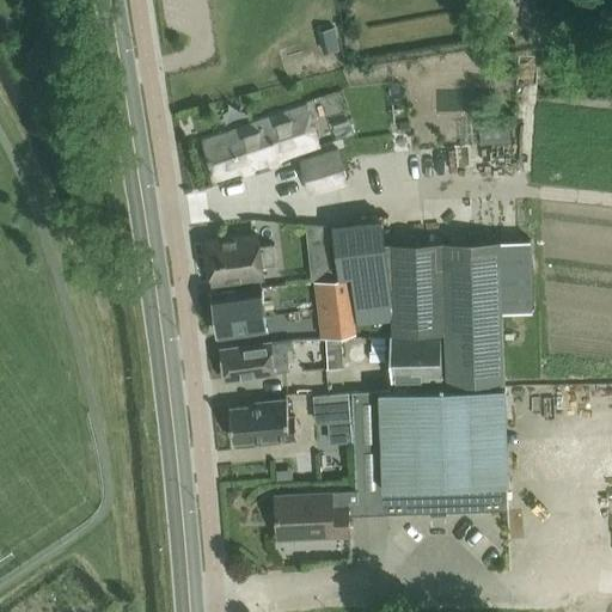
[(554,30),(550,8),(536,11),(539,32),(554,30)]
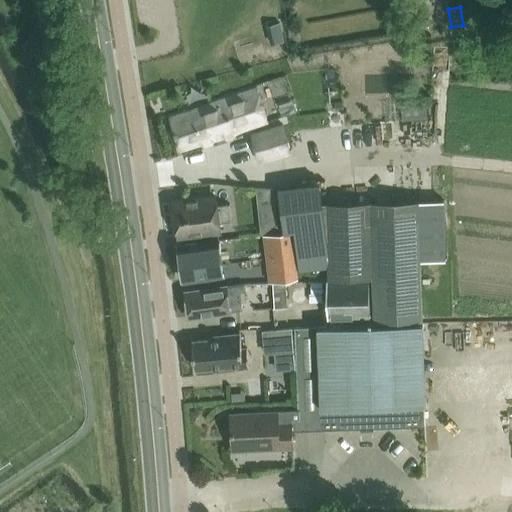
[(237,94),(238,95),(214,103),(225,136),(248,128),(249,130),(268,123),(266,118),(267,116),(260,93),(259,93),(257,87),(237,94)]
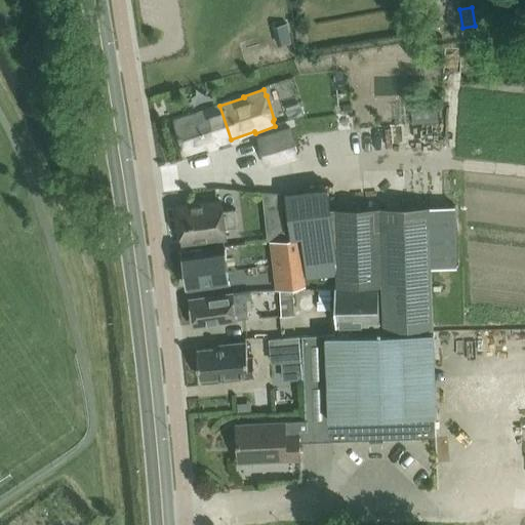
[(437,105),(411,106),(411,123),(437,122),(437,105)]
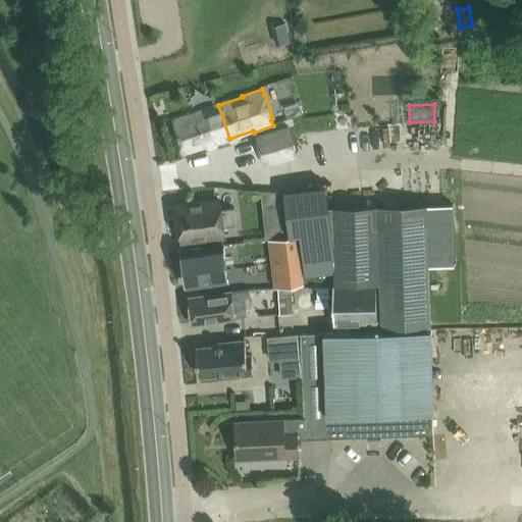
[(229,139),(218,105),(173,119),(185,153),(229,139)]
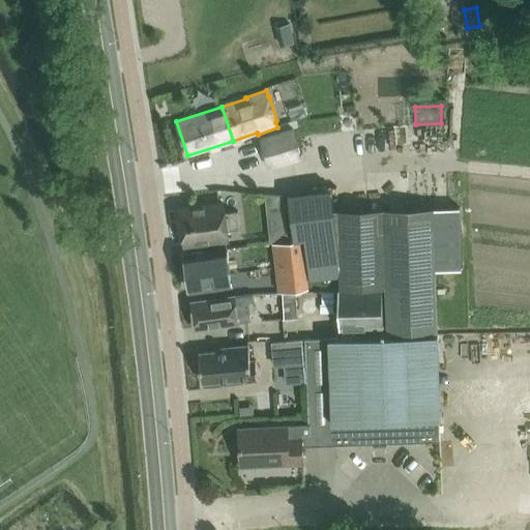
[(361,128),(358,111),(341,114),(344,131),(361,128)]
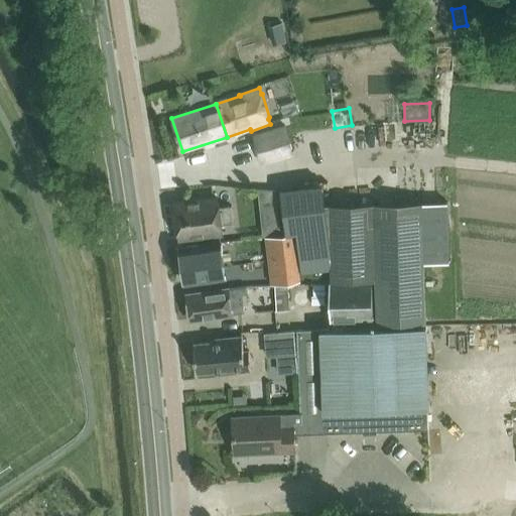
[(294,153),(285,123),(252,133),(261,163),(294,153)]
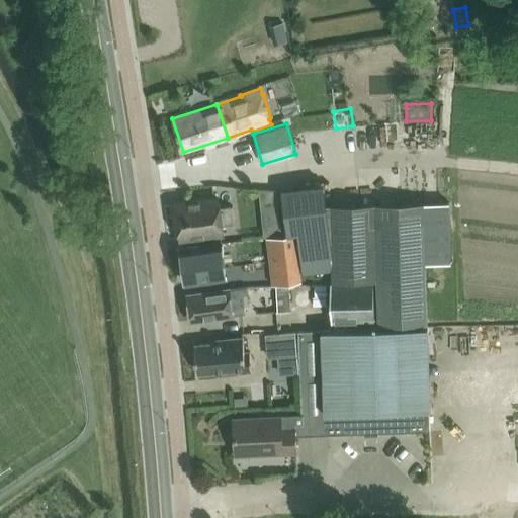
[(281,190),(286,235),(295,234),(297,233),(301,272),(333,269),(335,282),(377,281),(378,326),(427,325),(426,264),(451,263),(449,202),(326,205),(324,187),(281,190)]
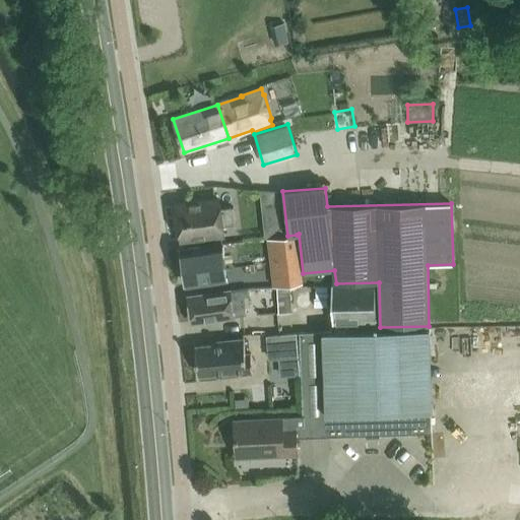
[(278,202),(277,191),(259,190),(261,204),(278,202)]
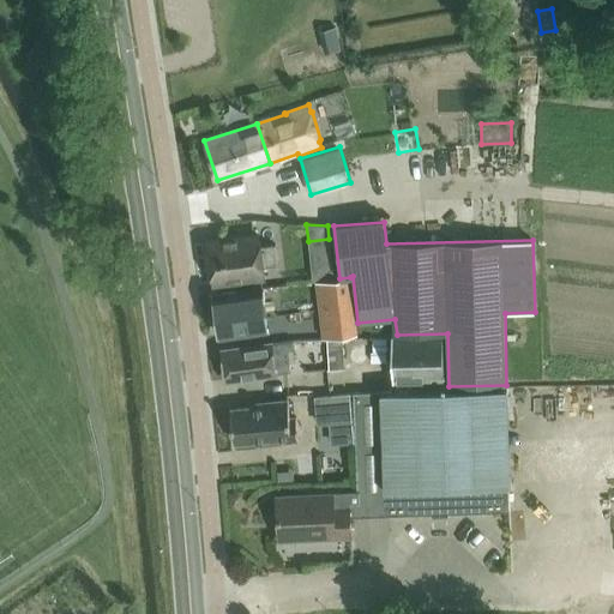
[(264,278),(263,268),(277,265),(275,246),(260,248),(259,236),(209,244),(214,284),(264,278)]
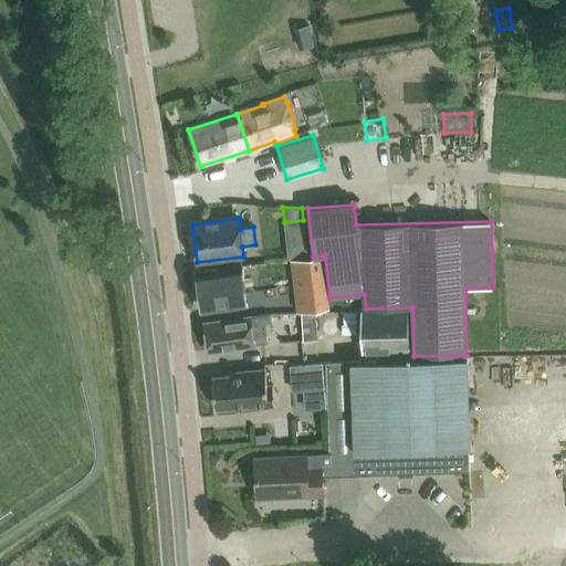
[(308,283),(295,285),(299,312),(327,308),(322,257),(312,258),(313,268),(307,269),(308,283)]
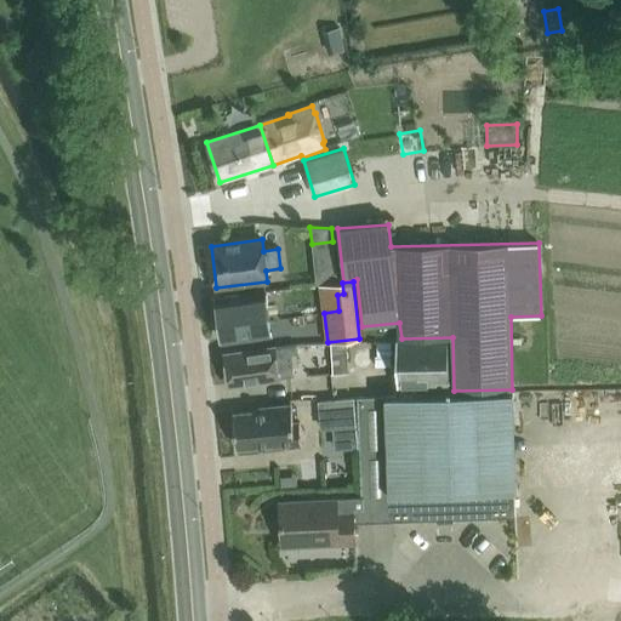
[(218,298),(224,340),(271,334),(265,292),(218,298)]
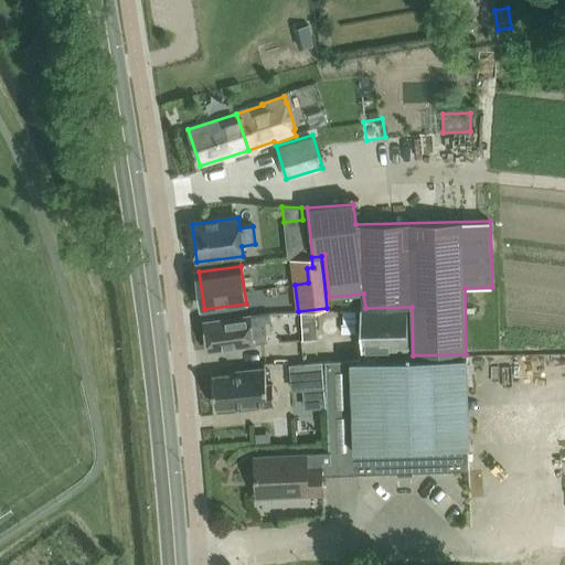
[(363,309),(364,352),(408,351),(407,309),(363,309)]
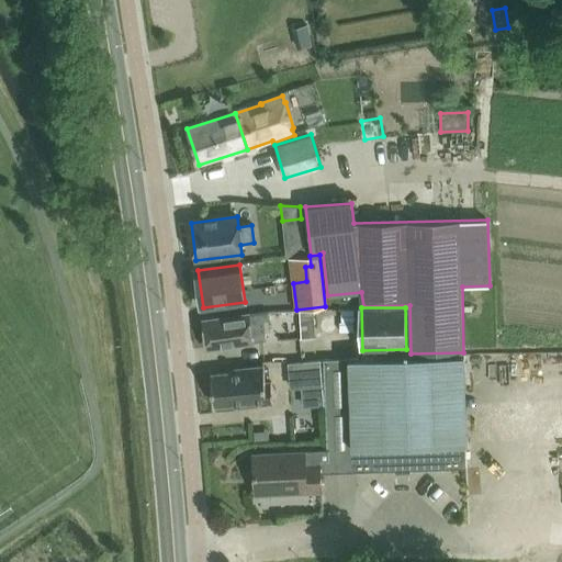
[(204,322),(209,348),(266,339),(261,313),(204,322)]
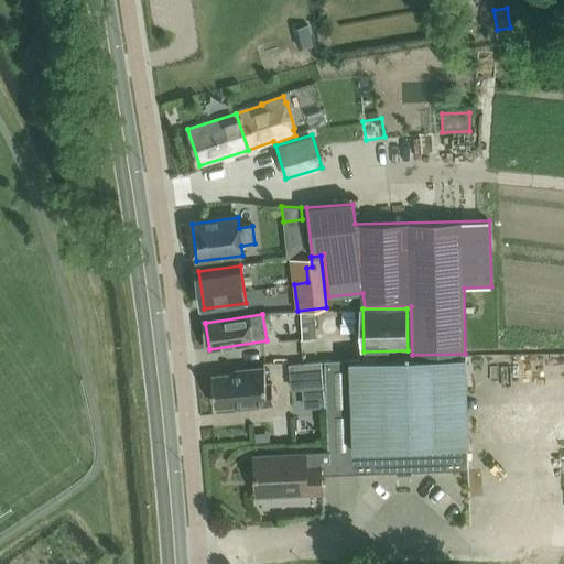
[(467,354),(468,369),(494,368),(492,353),(467,354)]
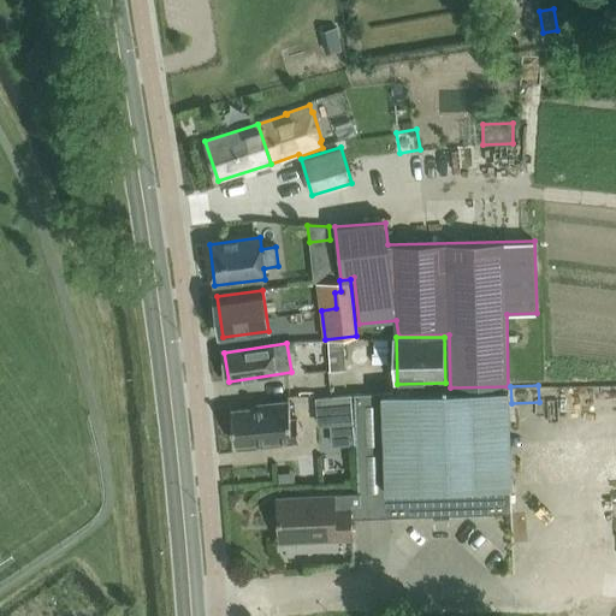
[(362,517),(362,519),(433,516),(433,519),(450,519),(450,515),(511,514),(510,487),(513,487),(509,390),(355,396),(356,422),(359,495),(362,517)]
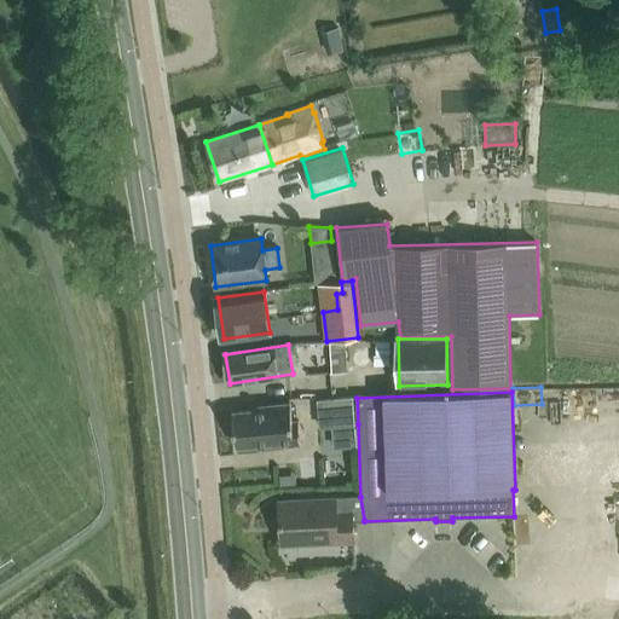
[(320,428),(358,424),(356,395),(318,399),(320,428)]
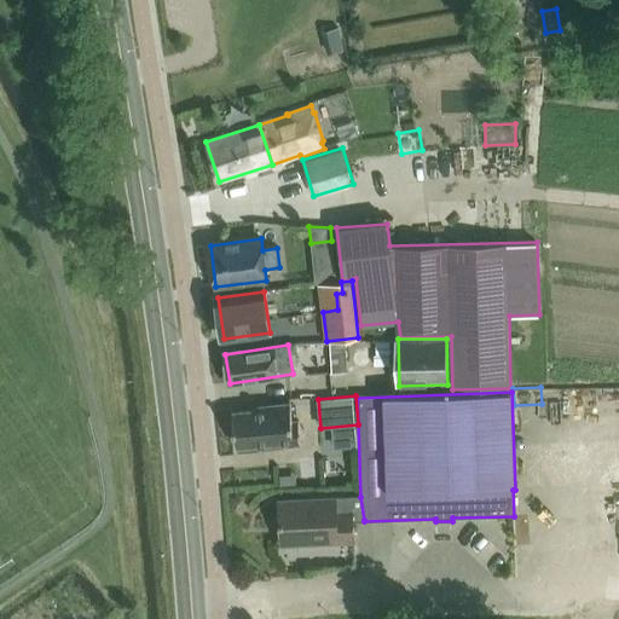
[(285,443),(285,445),(301,444),(299,422),(293,422),(290,405),(266,408),(266,410),(233,414),(236,447),(285,443)]
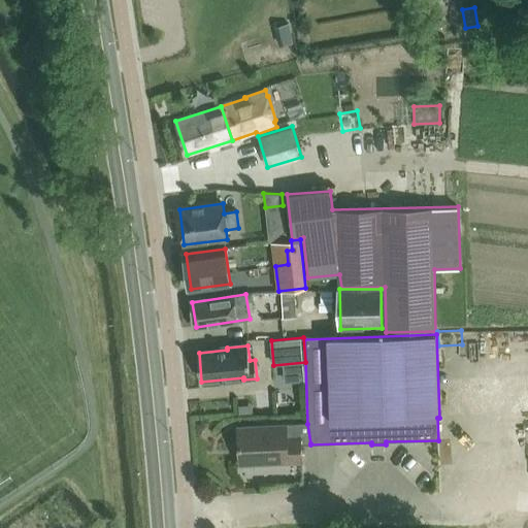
[(310,443),(307,424),(238,428),(239,465),(302,462),(301,444),(310,444),(310,443)]
